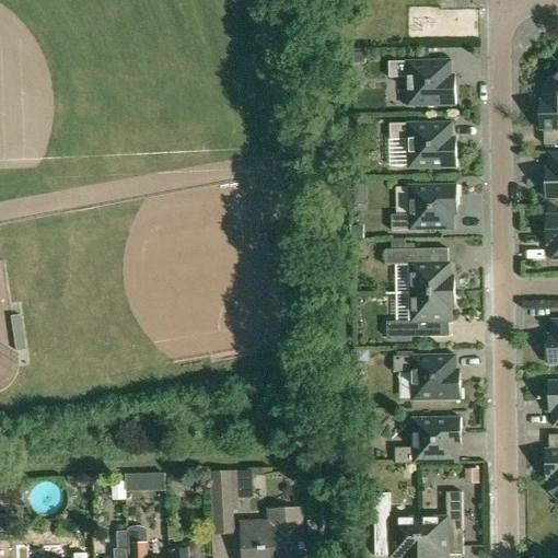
[(363,50),(347,51),(347,62),(363,61),(363,50)]
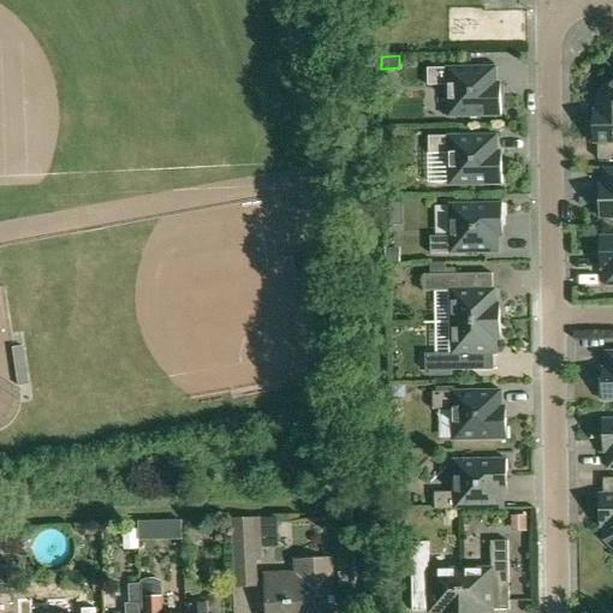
[(446,115),(499,114),(499,81),(494,81),(494,65),(426,66),(426,84),(445,83),(446,115)]
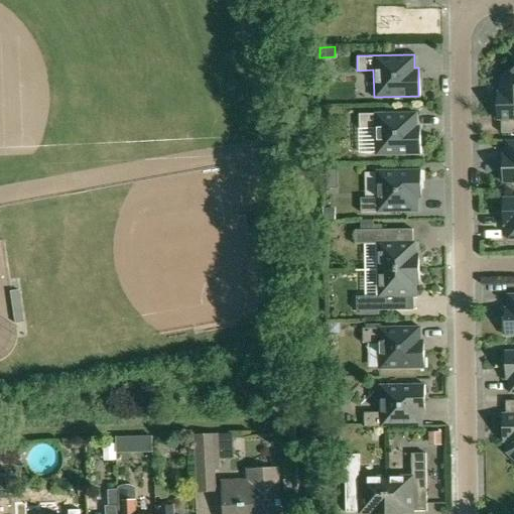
[(513,63),(499,81),(499,91),(495,91),(496,119),(499,119),(500,132),(513,131),(513,63)]
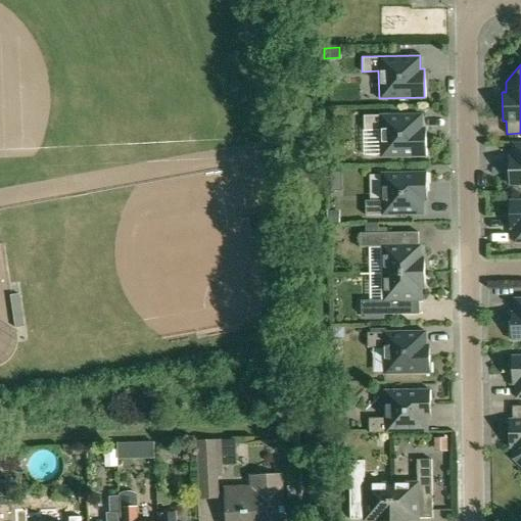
[(380,156),(425,155),(425,127),(421,127),(421,113),(363,114),(363,129),(379,129),(380,156)]
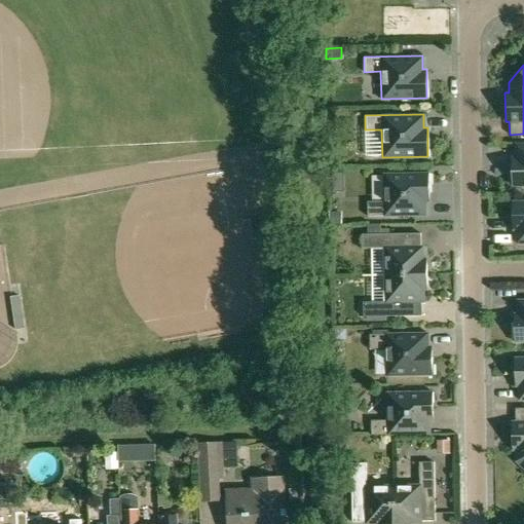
[(523,142),(514,143),(514,156),(510,156),(511,185),(523,184),(523,142)]
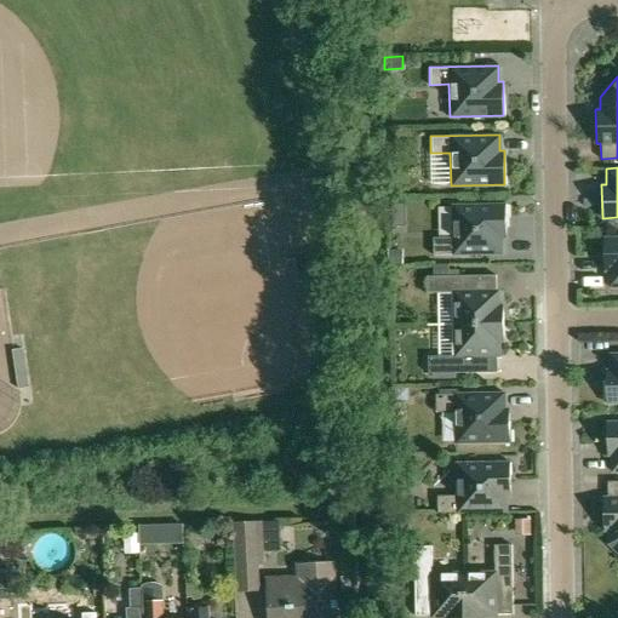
[(501,238),(505,238),(504,204),(451,205),(451,236),(431,236),(431,255),(501,253),(501,238)]
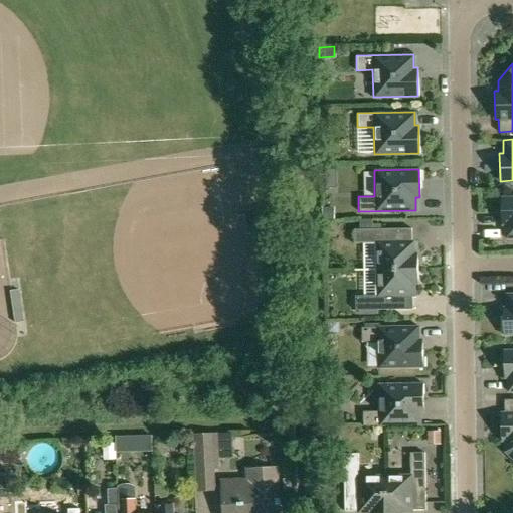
[(512,196),(500,197),(501,224),(504,224),(504,237),(512,237),(512,196)]
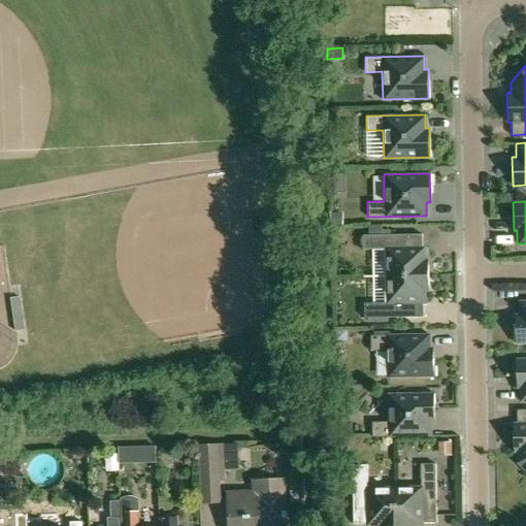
[(329,210),(329,224),(341,224),(341,210),(329,210)]
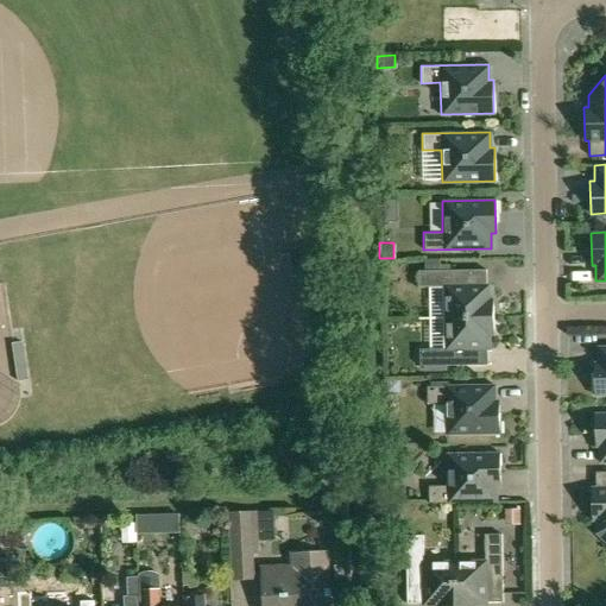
[(443,286),(444,317),(492,316),(492,298),(487,298),(487,284),(485,284),(485,269),(417,270),(417,286),(443,286)]
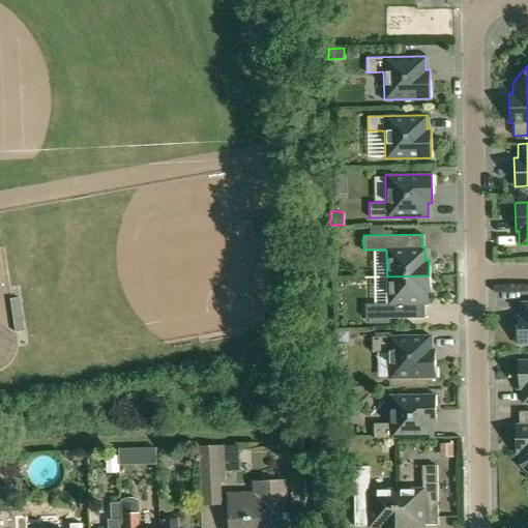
[(430,291),(429,275),(387,276),(387,303),(364,303),(364,318),(423,317),(423,303),(426,303),(426,291),(430,291)]
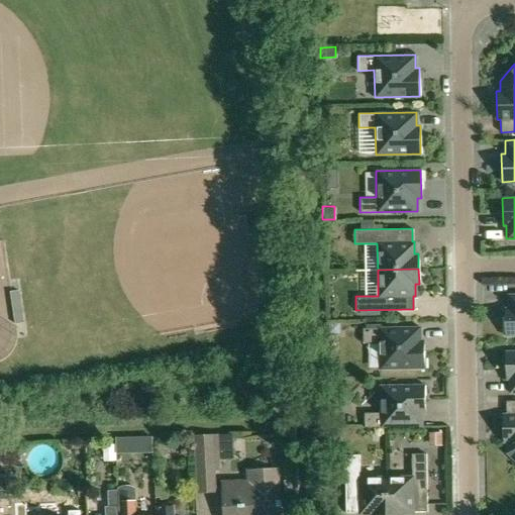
[(514,294),(507,294),(508,307),(504,308),(504,335),(514,335),(514,294)]
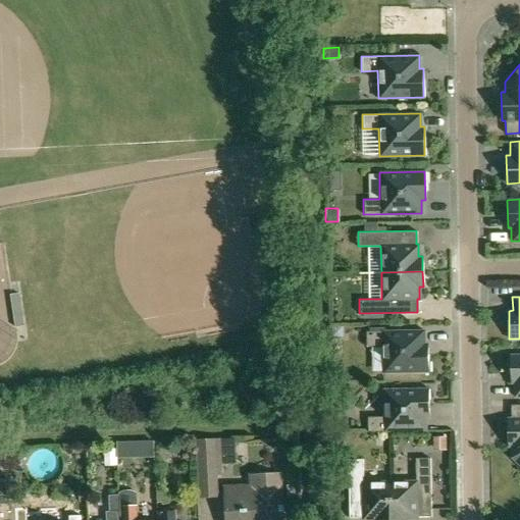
[(382,372),(428,371),(427,344),(423,344),(423,330),(365,330),(366,346),(382,346),(382,372)]
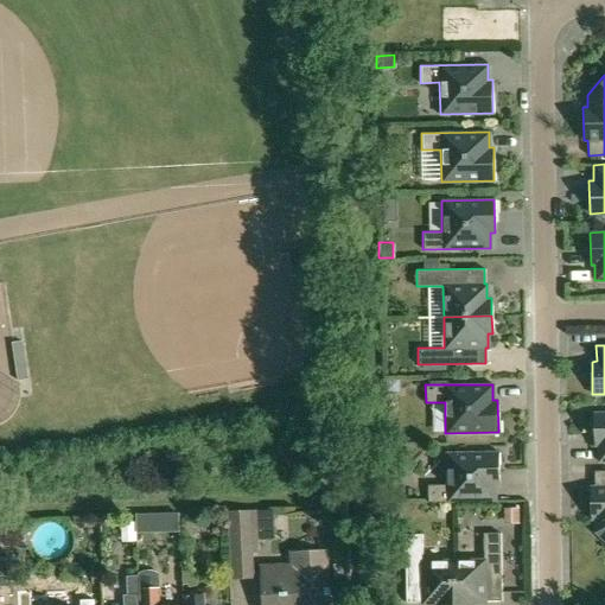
[(604,412),(593,413),(593,445),(598,445),(598,462),(604,460),(604,412)]
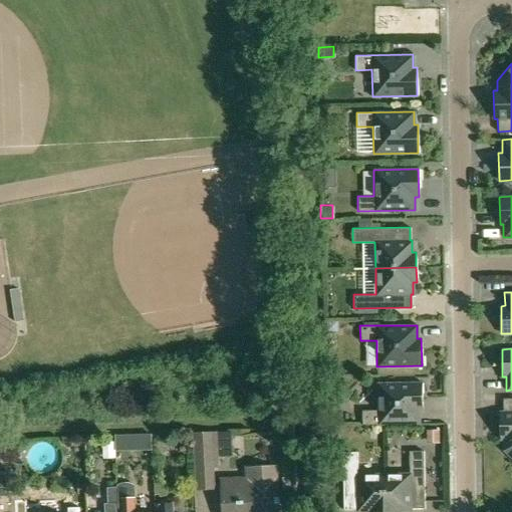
[(361,425),(381,424),(419,424),(419,410),(422,410),(422,382),(376,384),(377,410),(361,410),(361,425)]
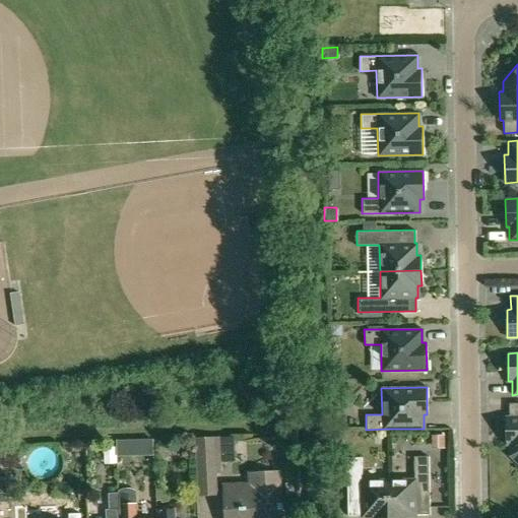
[(509,455),(517,463),(517,402),(508,403),(508,416),(505,416),(505,444),(509,444),(509,455)]
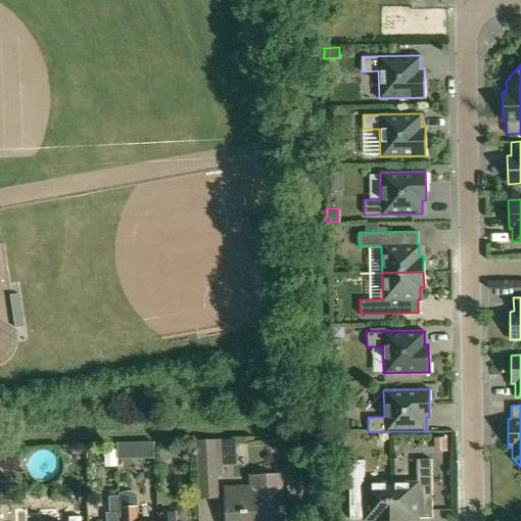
[(221,438),(196,439),(197,467),(198,467),(199,496),(218,495),(217,475),(223,475),(222,463),(221,438)]
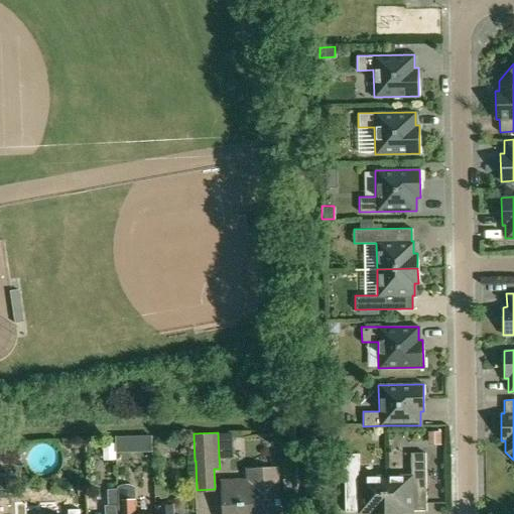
[(0,497),(8,497),(6,445),(0,445),(0,497)]
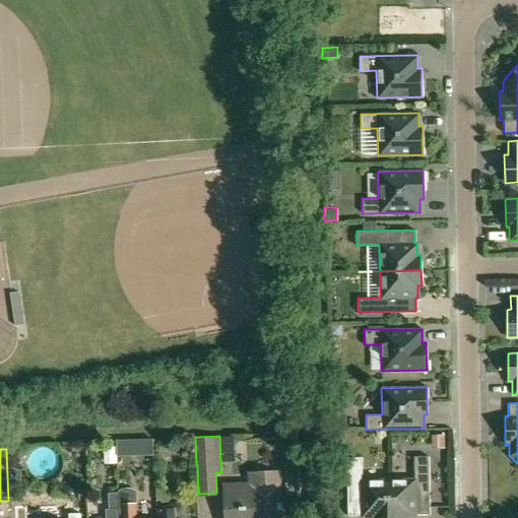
[(387,478),(387,517),(402,517),(403,516),(415,516),(415,514),(429,514),(428,456),(412,456),(413,478),(387,478)]
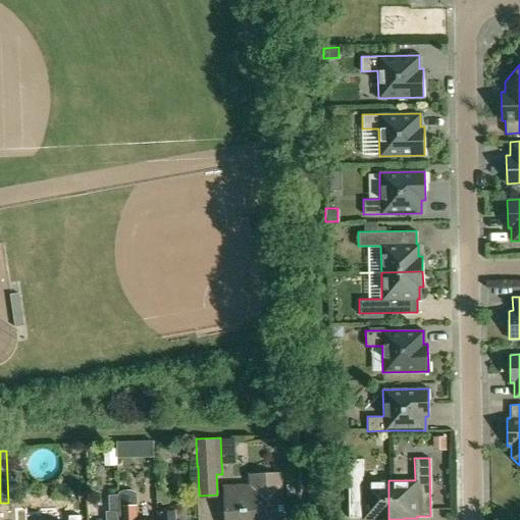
[(388,519),(388,480),(362,481),(362,459),(348,459),(348,517),(362,517),(362,519),(374,519),(373,519),(388,519)]
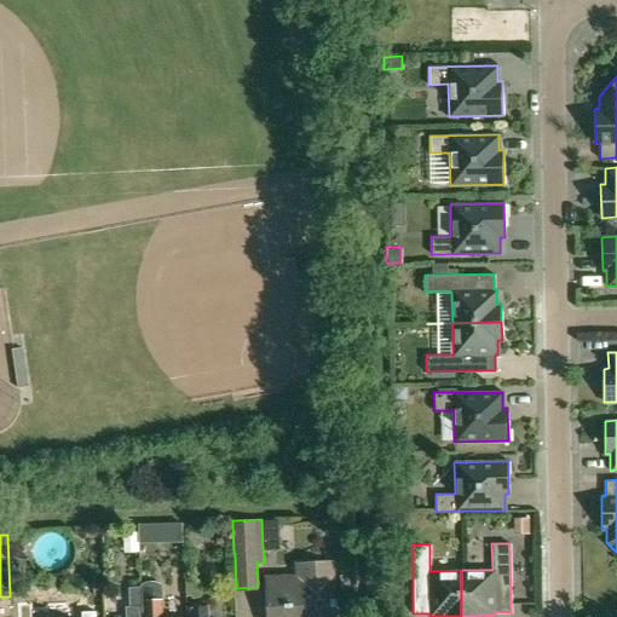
[(300,576),(265,578),(266,616),(334,616),(334,607),(335,607),(335,601),(333,601),(332,563),(300,564),(300,576)]
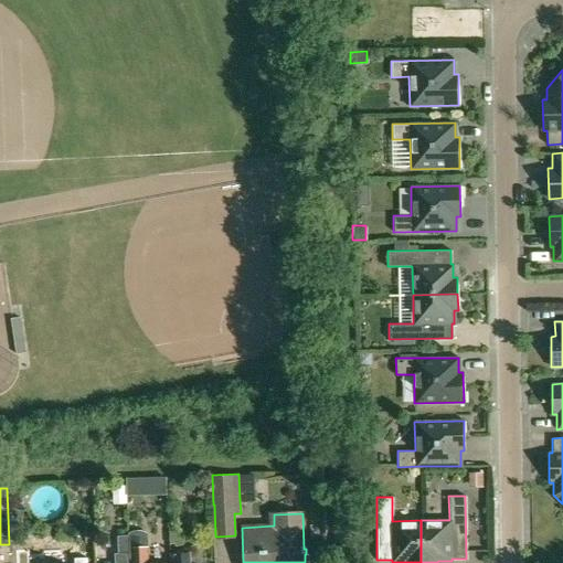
[(128,562),(146,562),(145,532),(142,530),(139,529),(136,529),(133,530),(129,531),(128,532),(127,532),(128,562)]
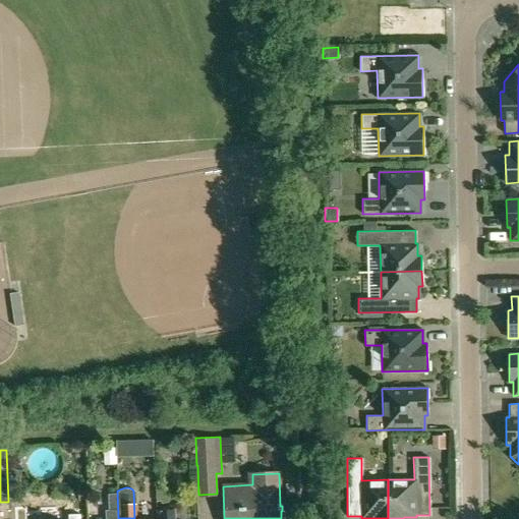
[(105,518),(118,518),(117,491),(107,491),(108,509),(105,509),(105,518)]
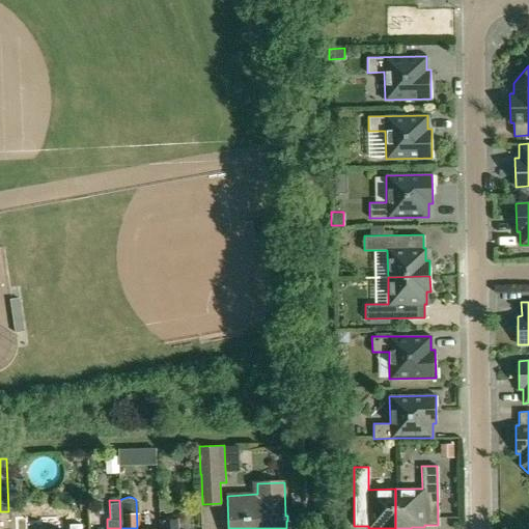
[(48,514),(48,528),(61,528),(61,514),(48,514)]
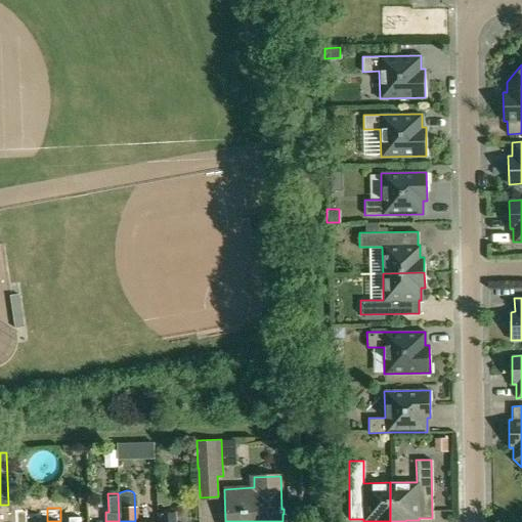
[(160,521),(173,521),(174,512),(160,513),(160,521)]
